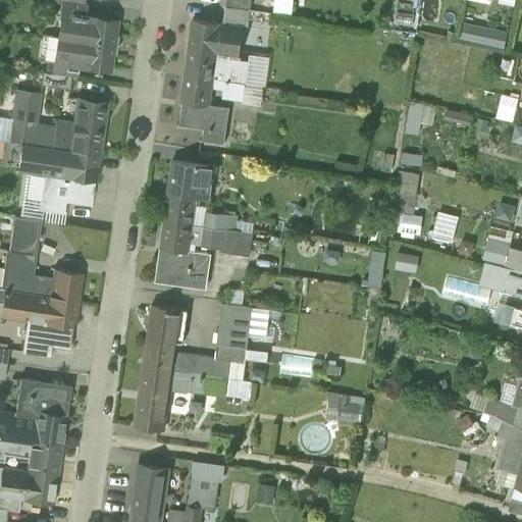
[(226,0),(225,7),(250,10),(251,0),(226,0)]
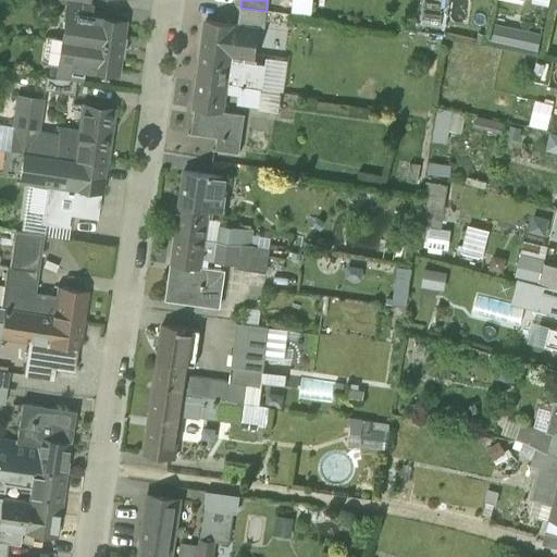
[(94,4),(90,4),(69,1),(66,14),(93,17),(94,4)]
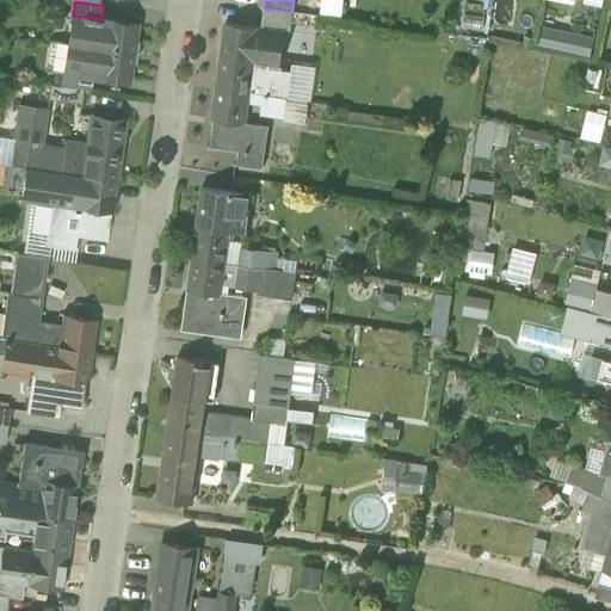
[(285,32),(290,34),(292,12),(264,8),(261,29),(285,32)]
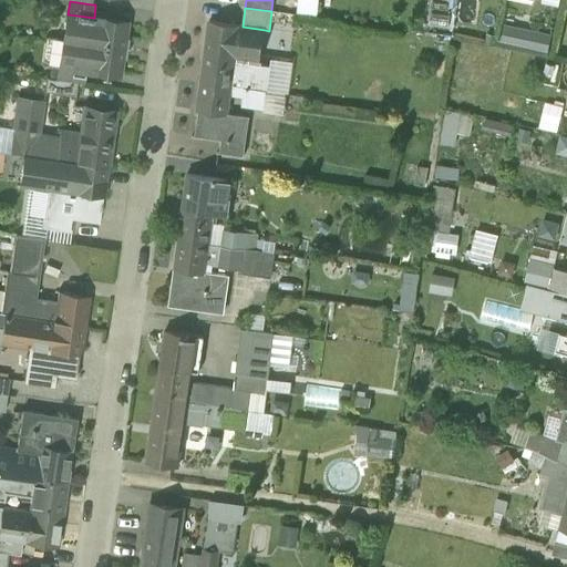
[(68,14),(63,40),(125,49),(129,23),(94,18),(68,14)]
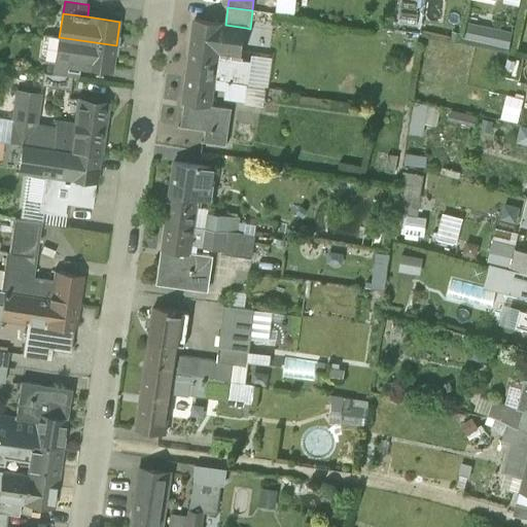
[(196,21),(191,49),(219,54),(220,48),(242,51),(246,28),(225,25),(196,21)]
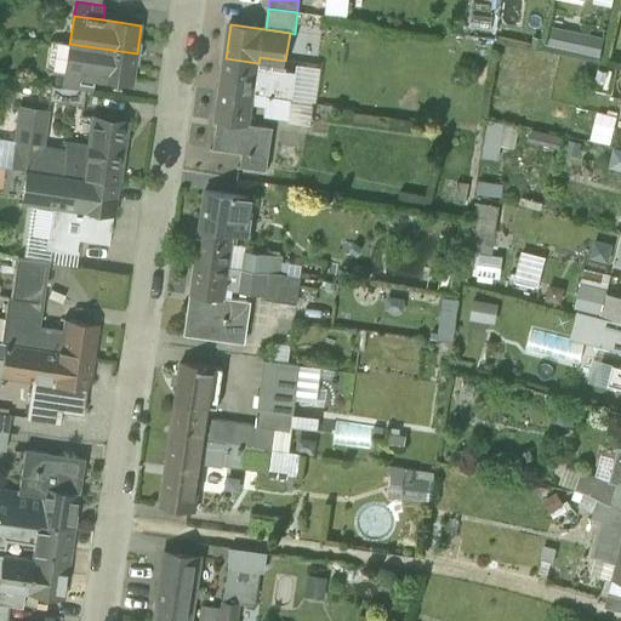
[(552,24),(547,44),(599,56),(604,35),(552,24)]
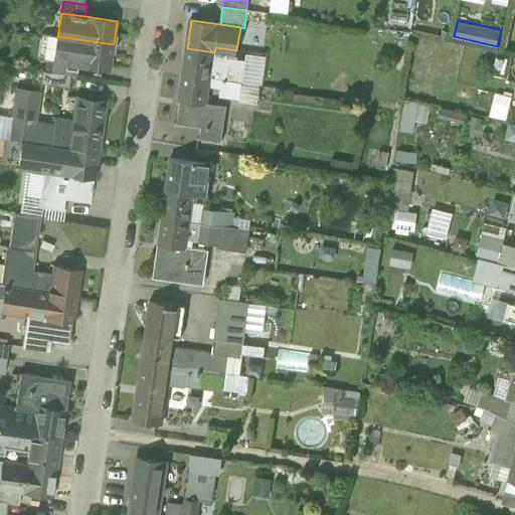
[(54,60),(57,36),(40,34),(37,58),(45,59),(44,71),(52,72),(54,60)]
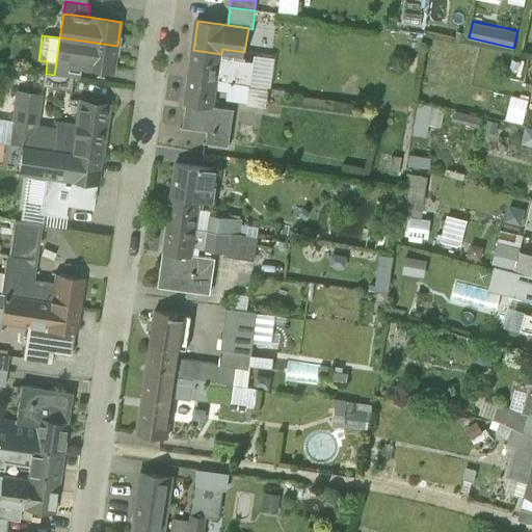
[(113,71),(117,46),(59,37),(56,62),(81,67),(113,71)]
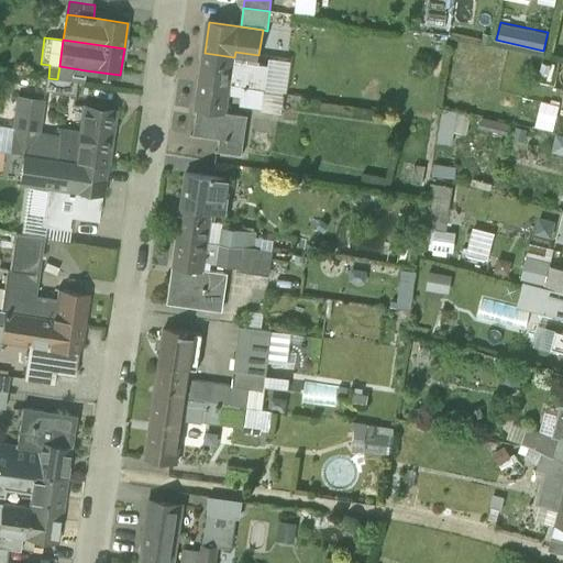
[(199,81),(231,86),(232,77),(234,57),(205,53),(203,53),(199,81)]
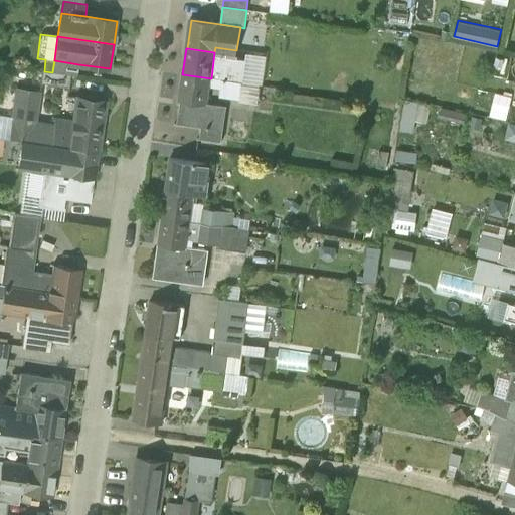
[(52,72),(76,75),(78,64),(54,60),(52,72)]
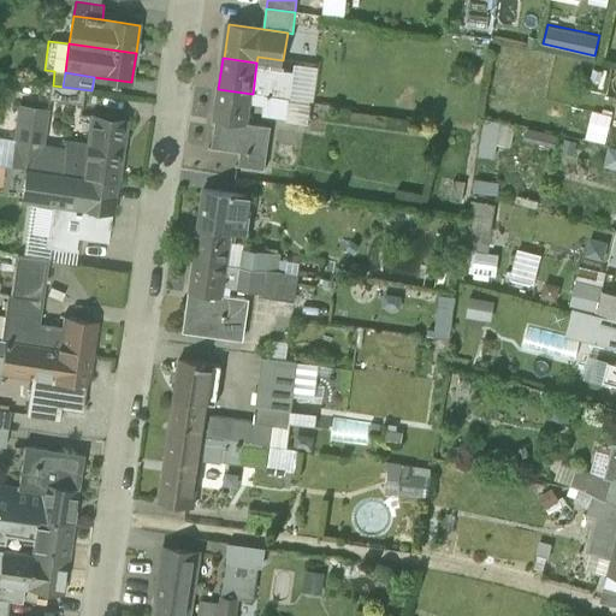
[(267,86),(254,84),(253,94),(290,99),(292,80),(268,77),(267,86)]
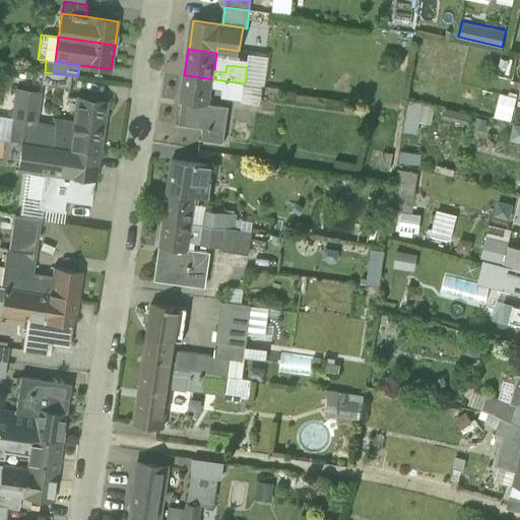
[(42,86),(70,90),(72,79),(44,75),(42,86)]
